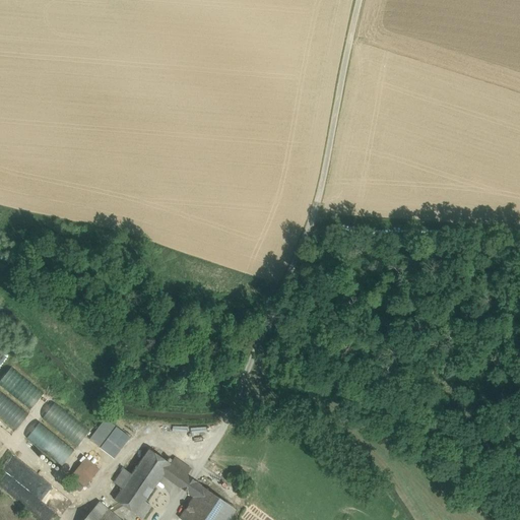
[(0,355),(15,376),(22,371),(4,346),(0,349),(0,355)]
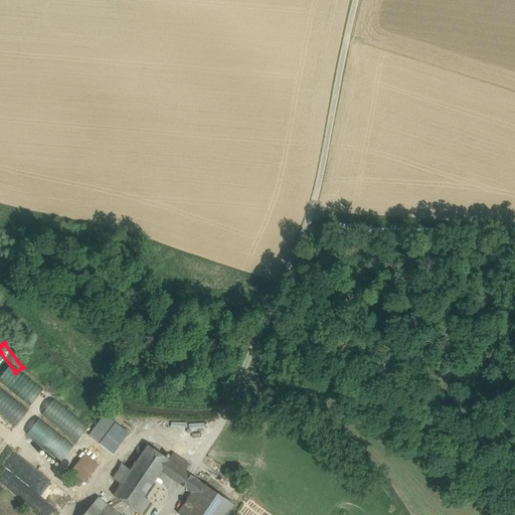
[(0,411),(16,425),(28,411),(0,388),(0,411)]
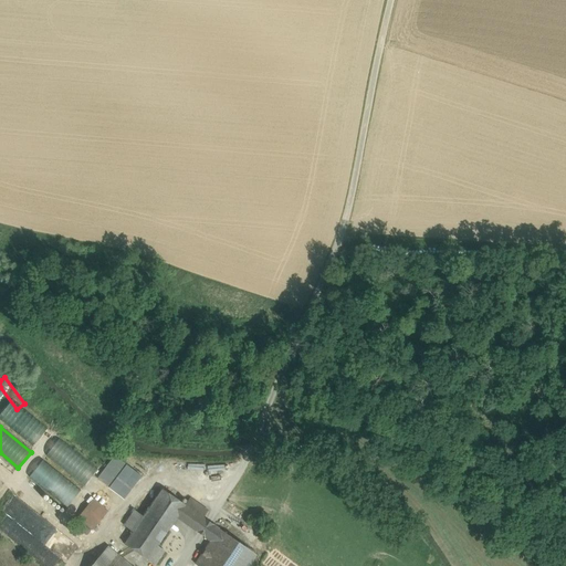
[(127,465),(115,456),(97,478),(109,488),(127,465)]
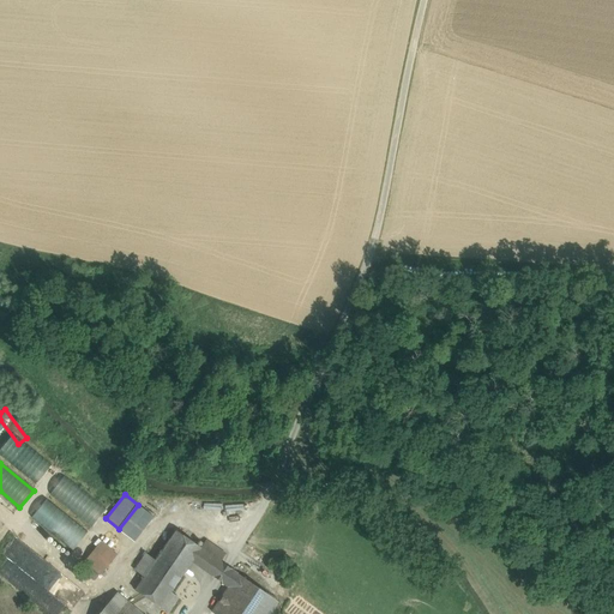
[(32,519),(66,547),(84,524),(50,497),(32,519)]
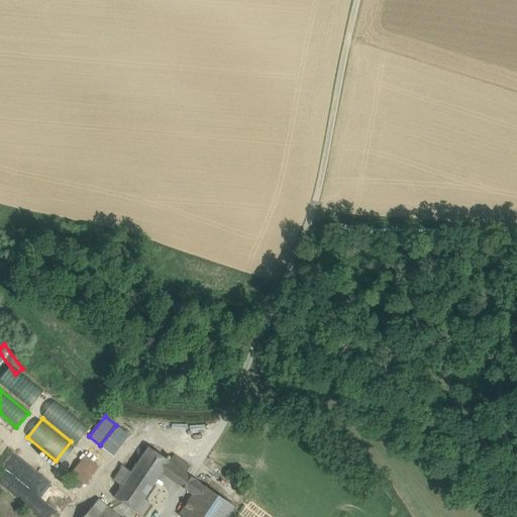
[(115,496),(114,497),(135,511),(143,499),(156,482),(162,473),(170,461),(148,446),(141,457),(115,496)]
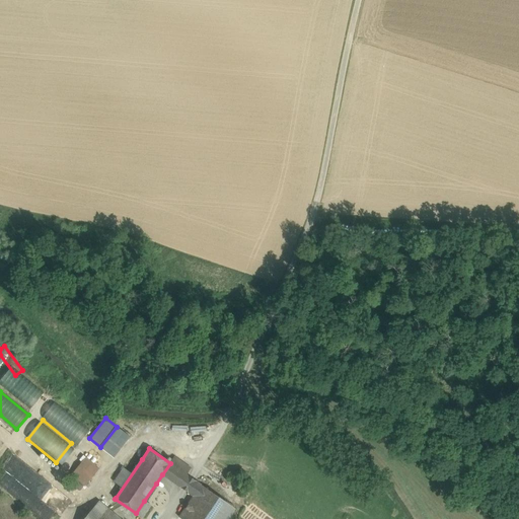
[(134,454),(107,493),(116,498),(142,459),(134,454)]
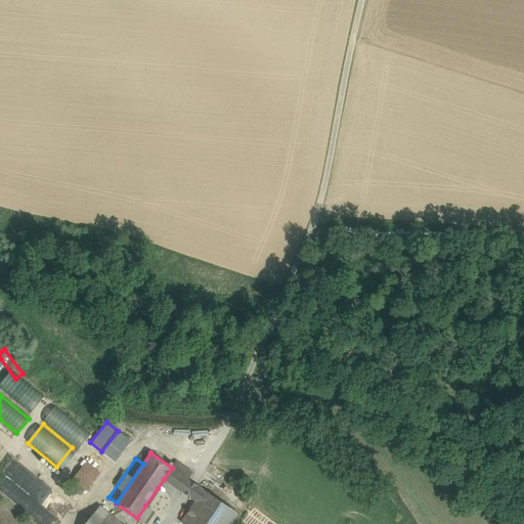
[(0,489),(10,498),(20,487),(52,513),(55,510),(48,504),(56,493),(14,460),(0,478),(0,489)]
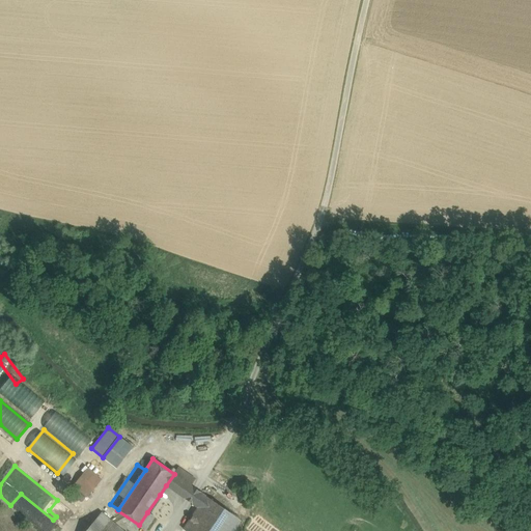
[(102,479),(87,468),(72,486),(86,498),(102,479)]
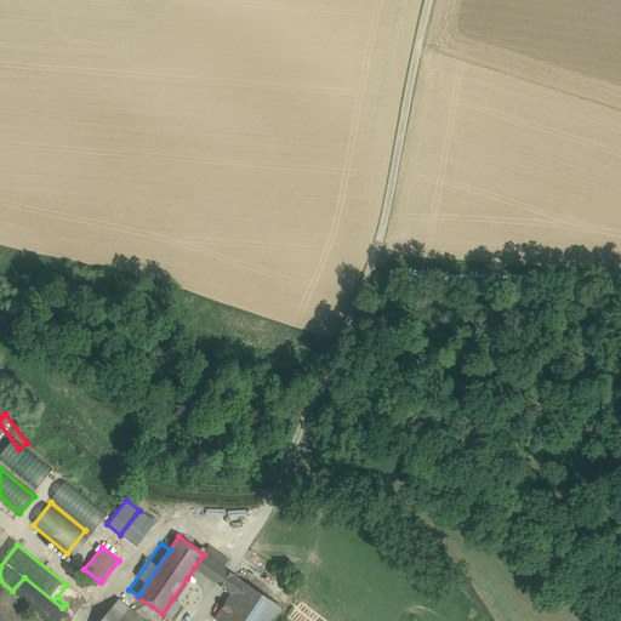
[(209,547),(204,554),(227,570),(232,563),(209,547)]
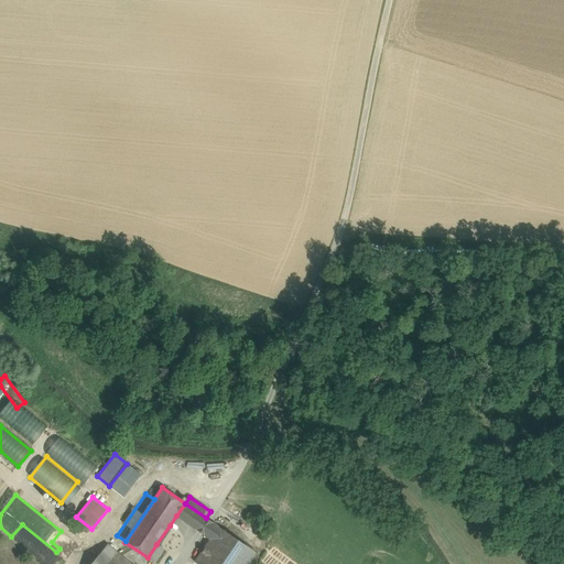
[(206,518),(185,503),(176,516),(197,530),(206,518)]
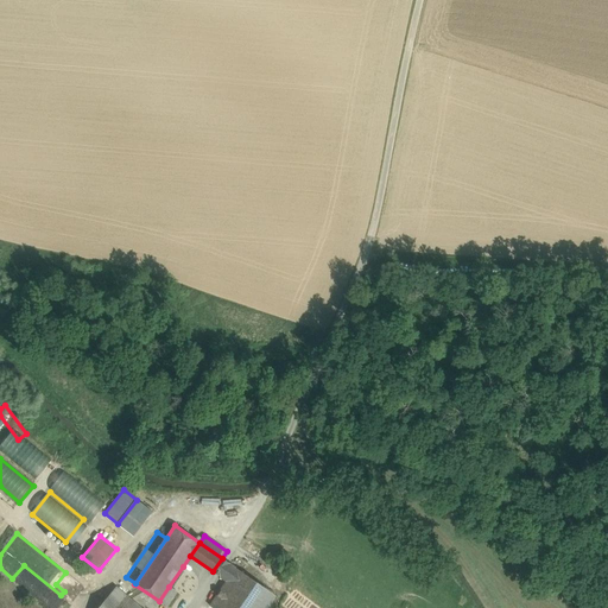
[(226,559),(222,558),(213,571),(216,574),(228,581),(211,605),(215,607),(268,607),(277,595),(226,559)]
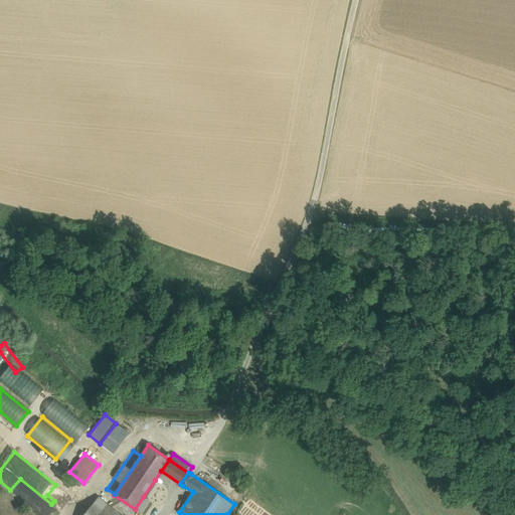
[(72,475),(69,479),(79,486),(81,483),(72,475)]
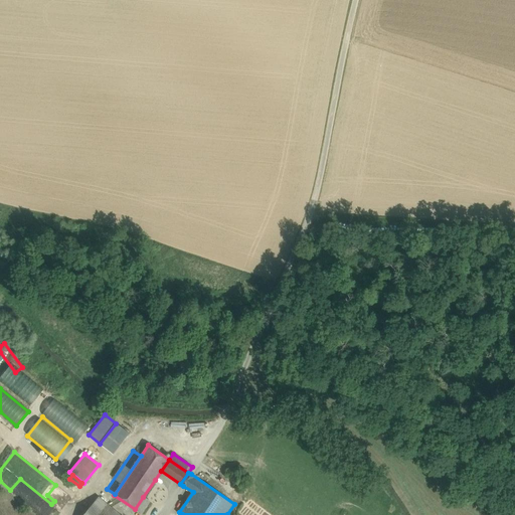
[(166,488),(155,480),(143,497),(150,502),(154,505),(163,503),(168,496),(166,488)]
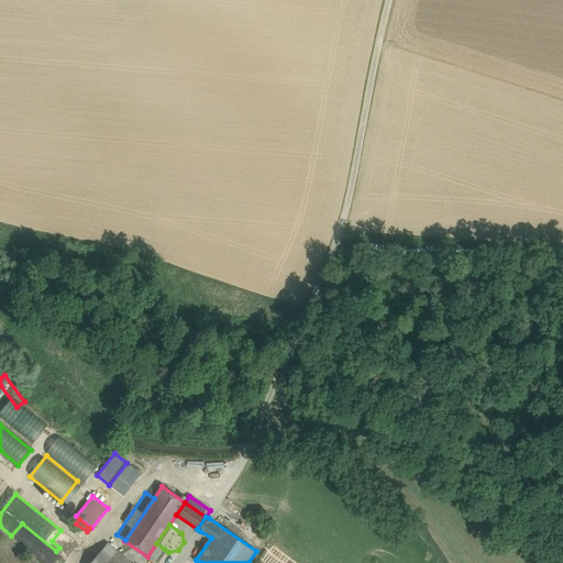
[(129,562),(107,543),(89,562),(129,562)]
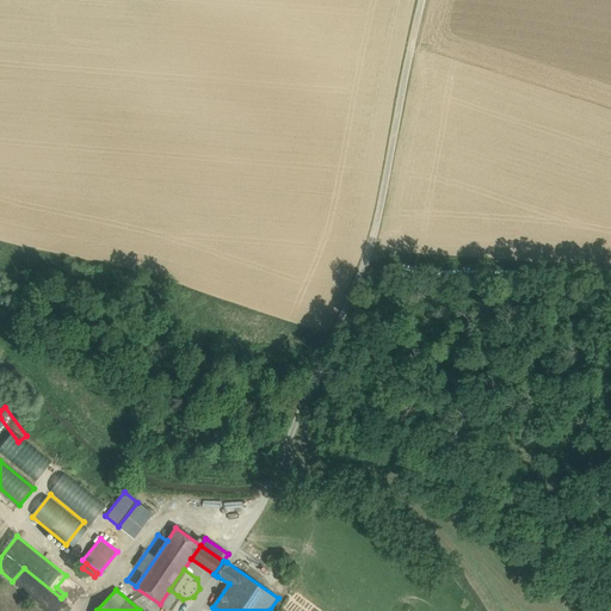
[(170,590),(160,604),(168,610),(178,596),(170,590)]
